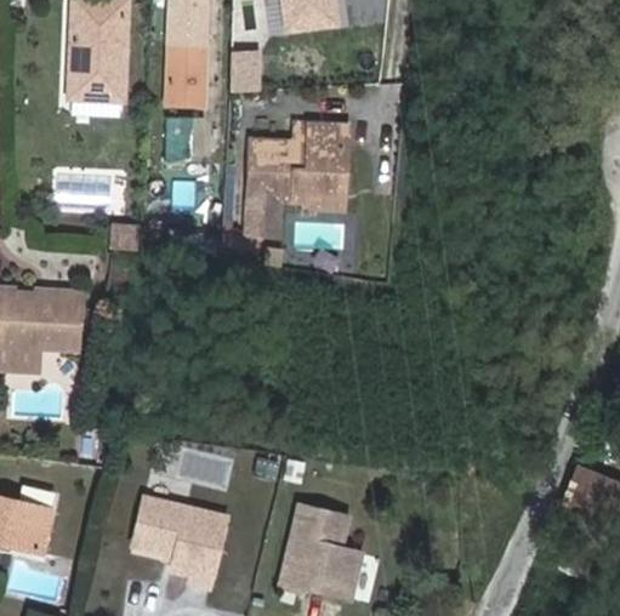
[(334,29),(329,0),(280,0),(285,34),(334,29)]
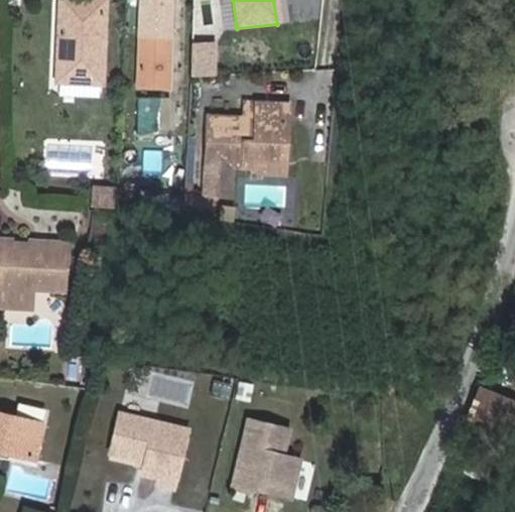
[(58,84),(103,87),(108,4),(65,2),(58,84)]
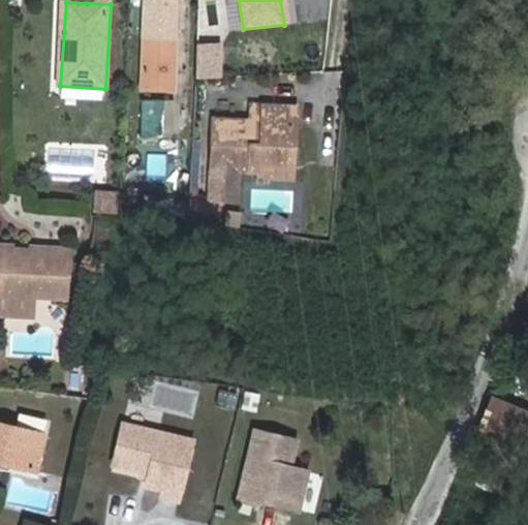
[(176,39),(145,37),(142,92),(174,93),(176,39)]
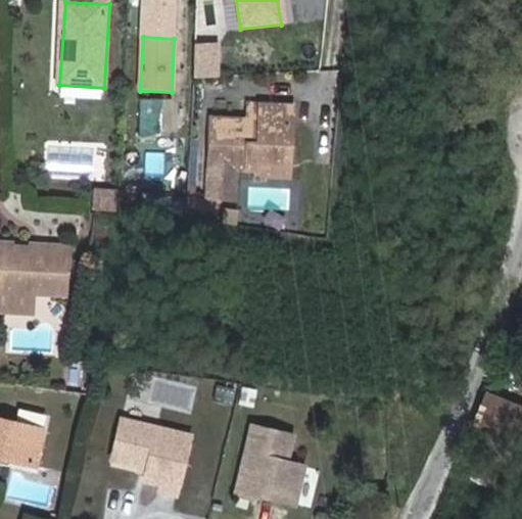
[(191,81),(218,81),(218,46),(191,46),(191,81)]
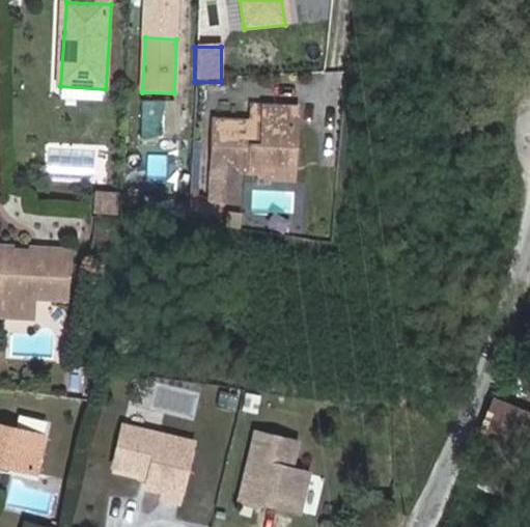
[(281,143),(293,144),(296,103),(251,100),(250,117),(212,115),(210,164),(207,194),(233,196),(235,166),(259,167),(259,158),(280,159),(281,143)]
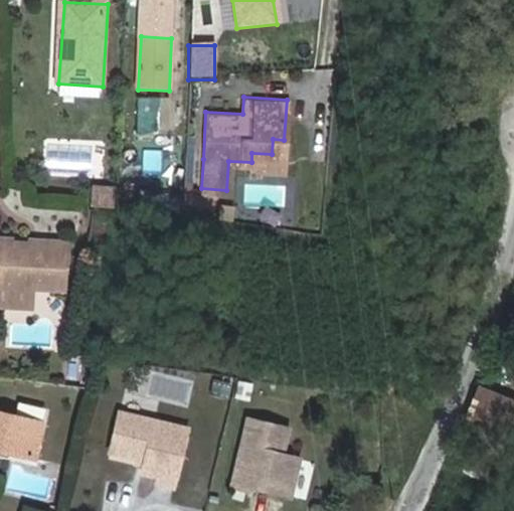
[(138,103),(137,133),(157,134),(158,103),(138,103)]
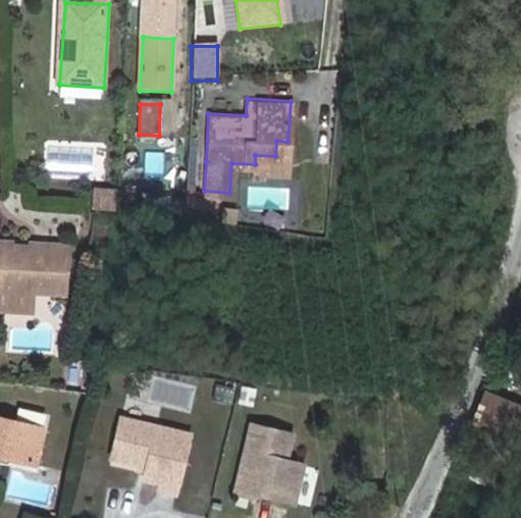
[(285,166),(288,142),(276,141),(275,156),(255,155),(255,164),(285,166)]
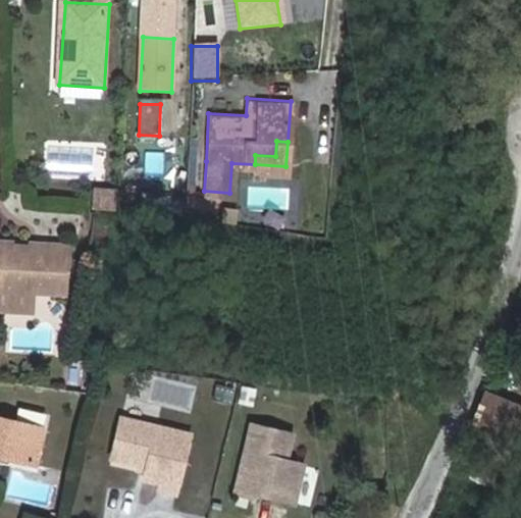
[(89,213),(113,215),(115,193),(91,190),(89,213)]
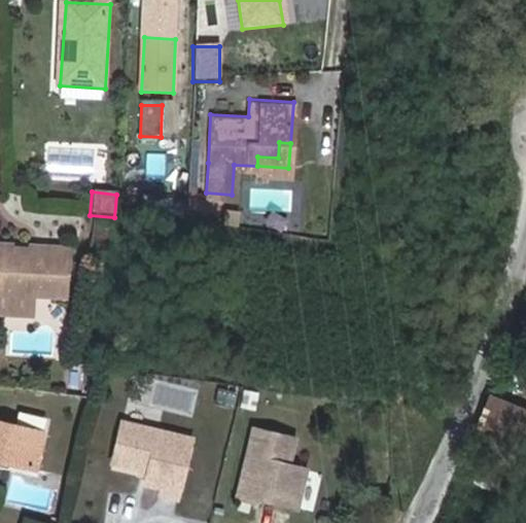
[(213,201),(186,199),(184,217),(211,220),(213,201)]
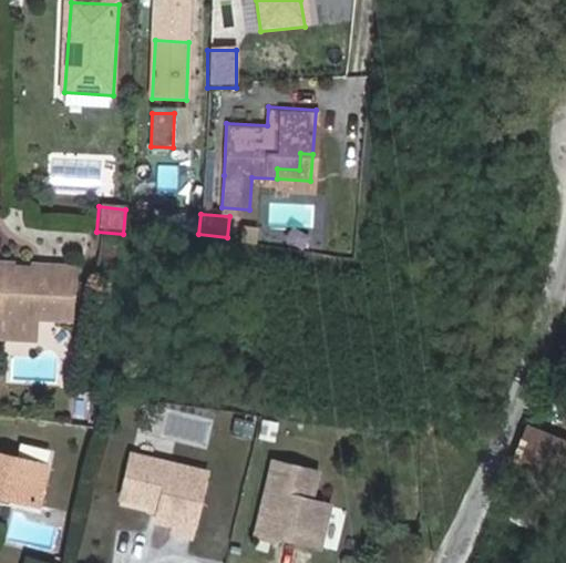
[(0,310),(70,317),(74,268),(0,262),(0,310)]
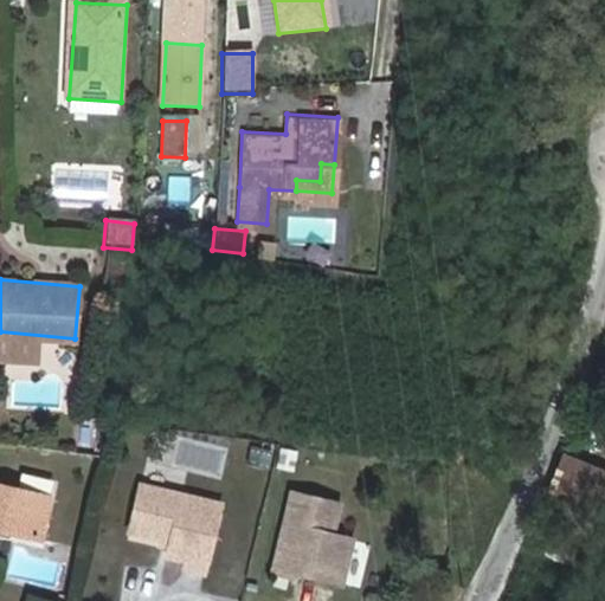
[(229,475),(150,452),(137,497),(179,509),(174,523),(193,529),(191,537),(210,542),(229,475)]
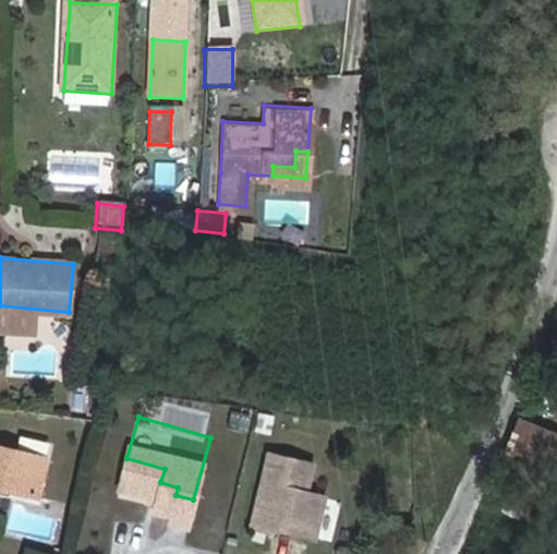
[(556,436),(556,433),(518,418),(504,453),(544,469),(556,436)]
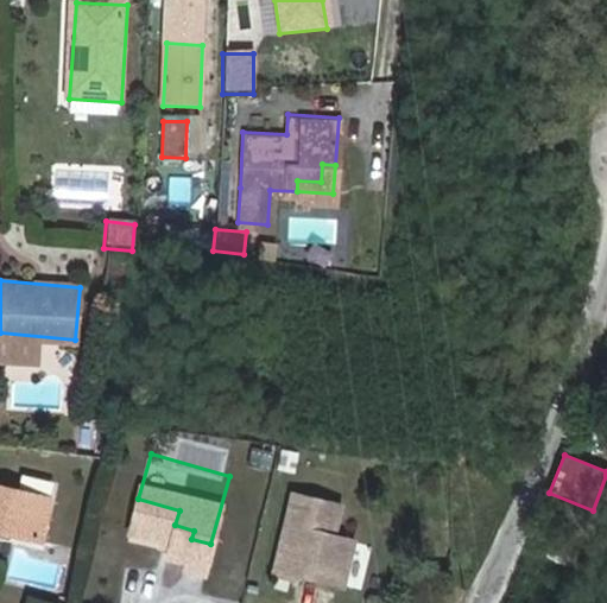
[(0,521),(43,533),(52,494),(0,478),(0,521)]
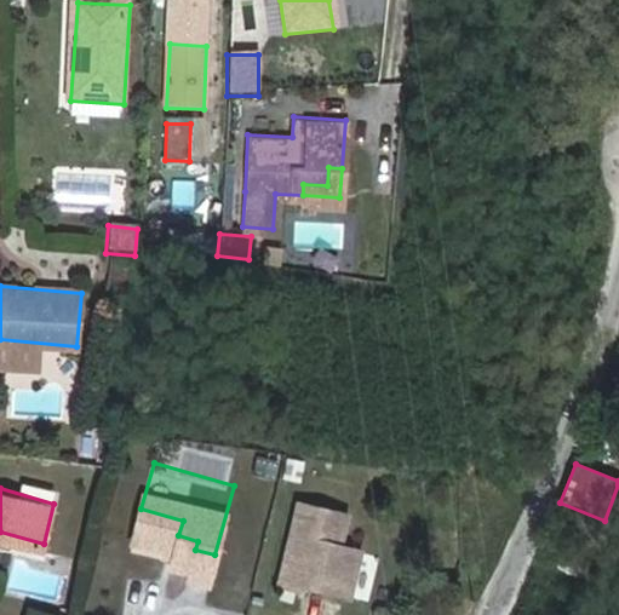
[(342,532),(294,518),(273,597),(292,603),(293,598),(342,613),(354,569),(333,563),(342,532)]
